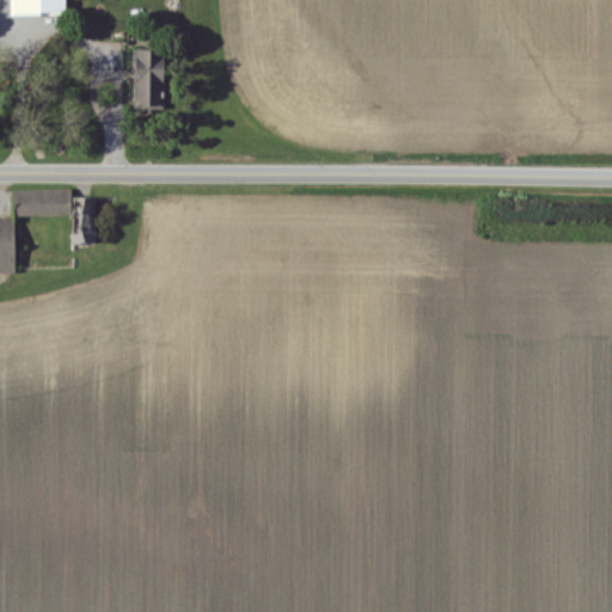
[(13,0),(13,14),(65,14),(65,0),(13,0)]
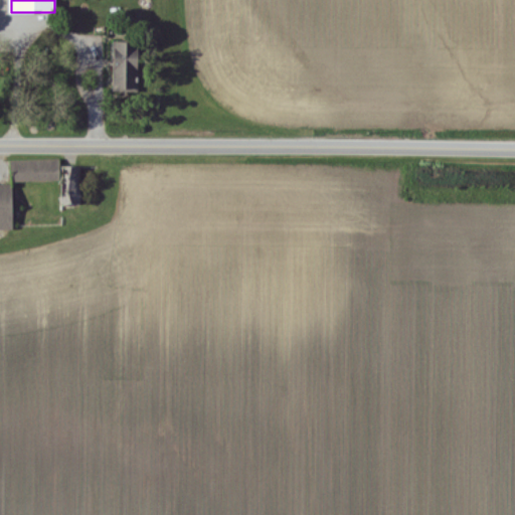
[(112,93),(139,93),(139,77),(135,77),(136,43),(114,43),(112,93)]
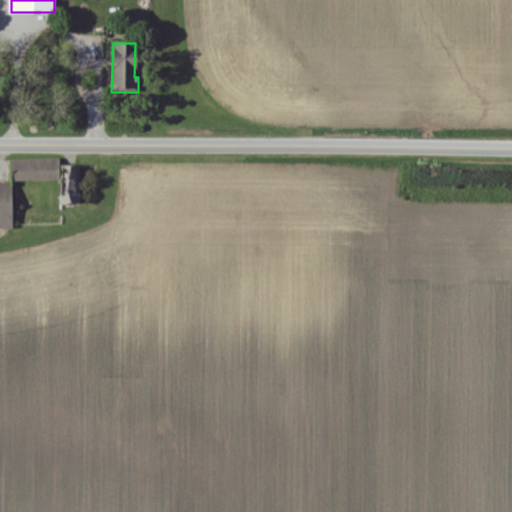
[(11,160),(11,182),(60,181),(59,159),(11,160)]
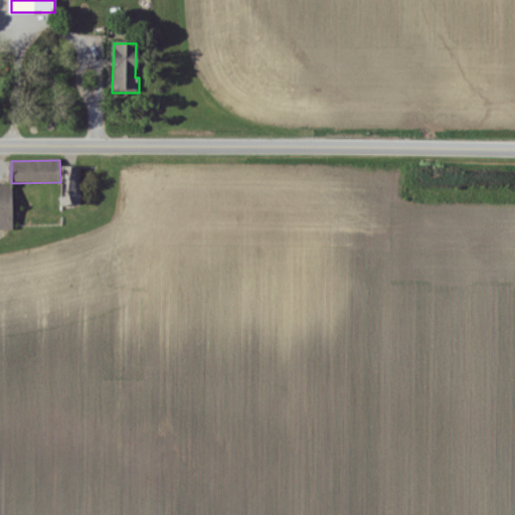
[(67,204),(81,204),(81,167),(67,167),(67,204)]
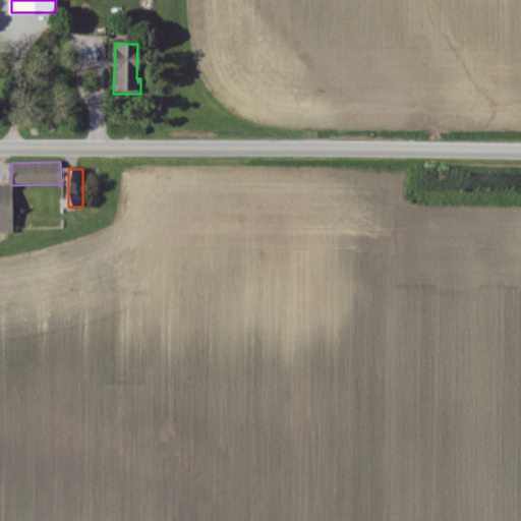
[(12,188),(0,188),(0,233),(12,234),(12,188)]
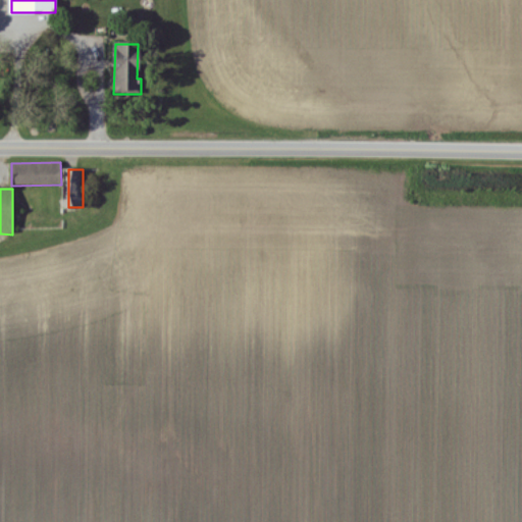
All buildings are outlined.
